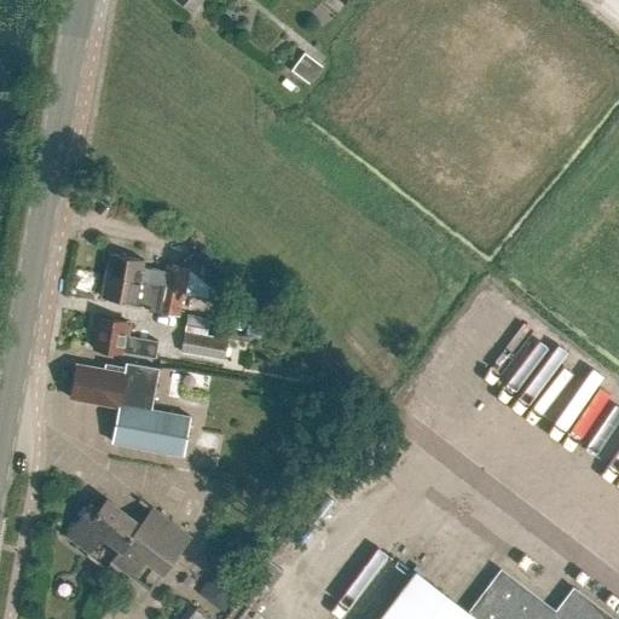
[(173,0),(192,13),(202,0),(173,0)]
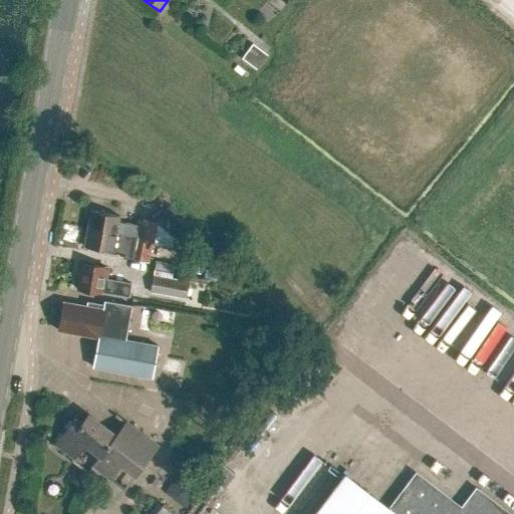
[(243,57),(258,68),(269,53),(254,43),(243,57)]
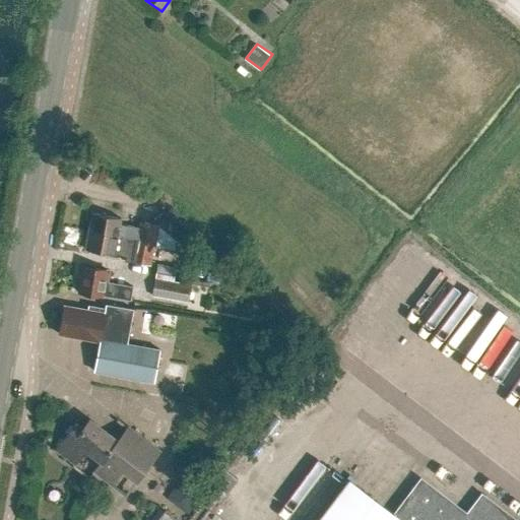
[(166,214),(167,219),(174,224),(181,215),(171,207),(166,214)]
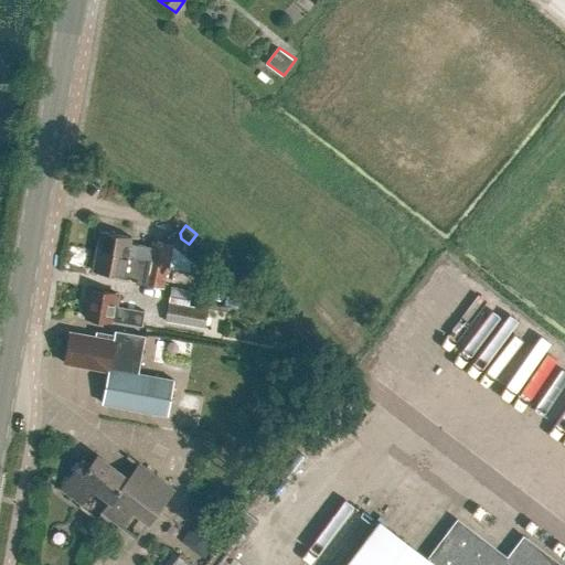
[(97,254),(167,265),(169,247),(150,244),(149,248),(131,246),(132,238),(100,233),(97,254)]
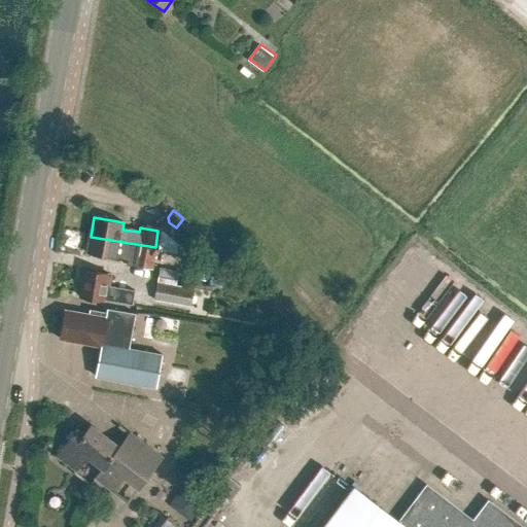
[(133,267),(151,270),(155,247),(91,237),(88,255),(116,260),(117,254),(135,257),(133,267)]
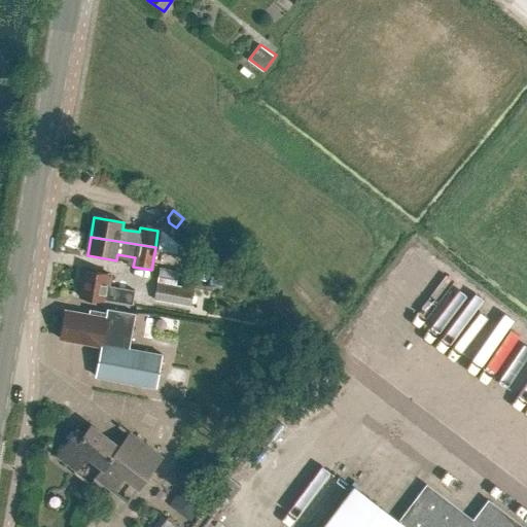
[(153,302),(190,308),(194,289),(176,286),(178,273),(160,269),(153,302)]
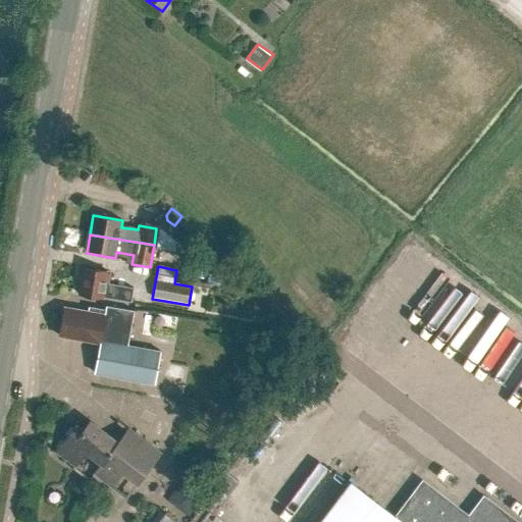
[(81,270),(76,294),(131,303),(133,290),(109,285),(111,275),(81,270)]
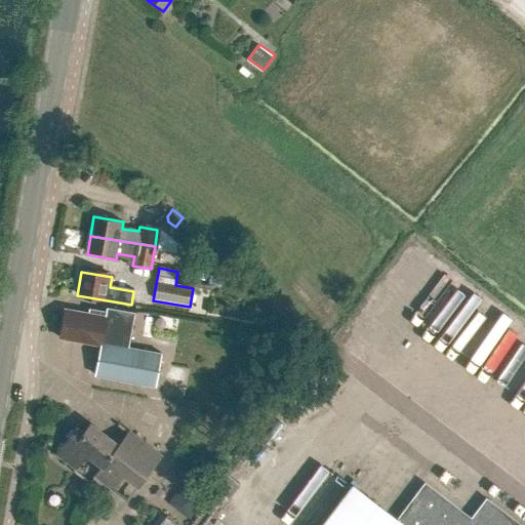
[(94,374),(156,386),(161,354),(128,348),(134,312),(107,307),(106,312),(89,309),(88,313),(65,309),(59,337),(101,345),(94,374)]
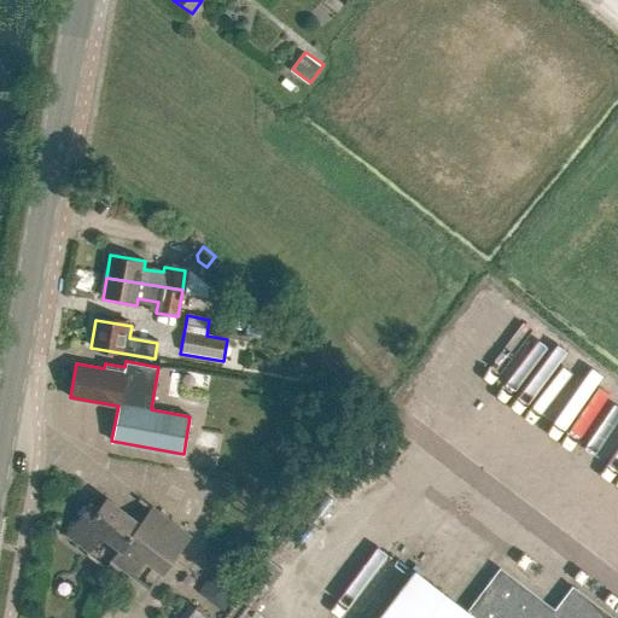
[(530,426),(566,377),(557,369),(520,419),(530,426)]
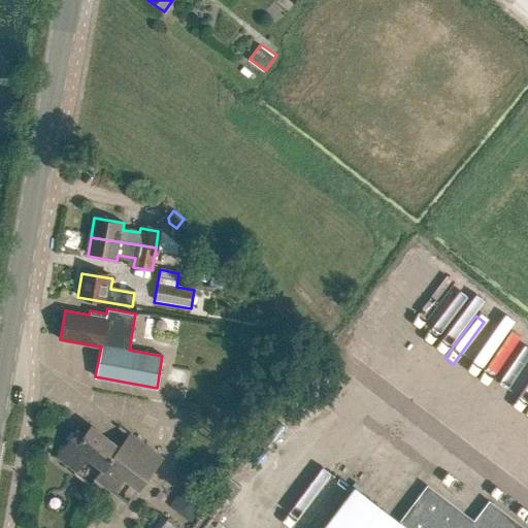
[(95,481),(112,494),(129,471),(144,483),(161,460),(129,435),(119,450),(91,427),(84,437),(76,431),(56,458),(76,473),(87,459),(102,471),(95,481)]
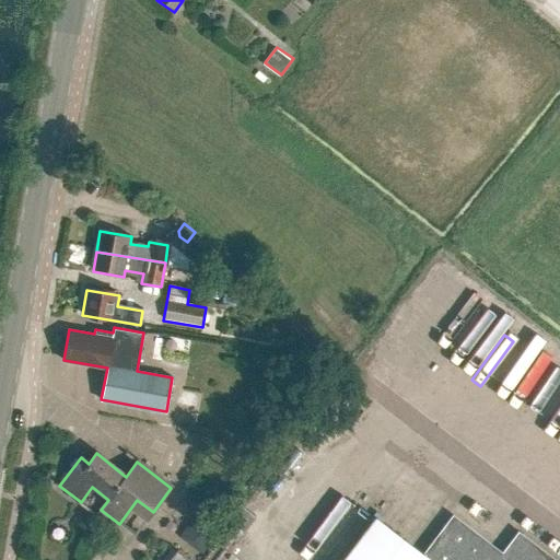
[(232,527),(245,537),(259,518),(247,509),(232,527)]
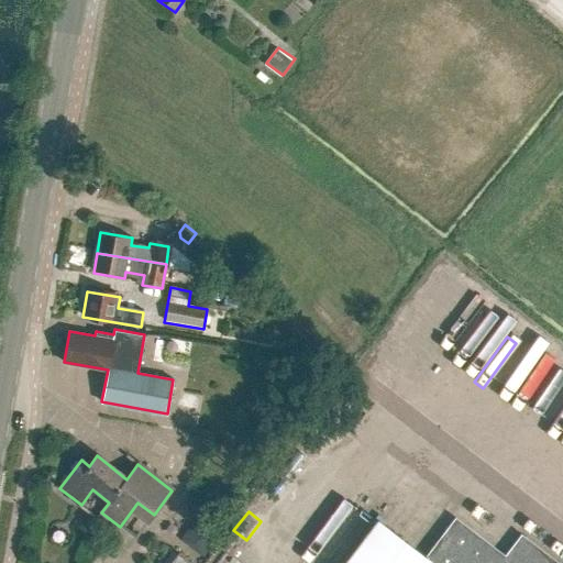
[(203,558),(221,536),(199,518),(181,540),(203,558)]
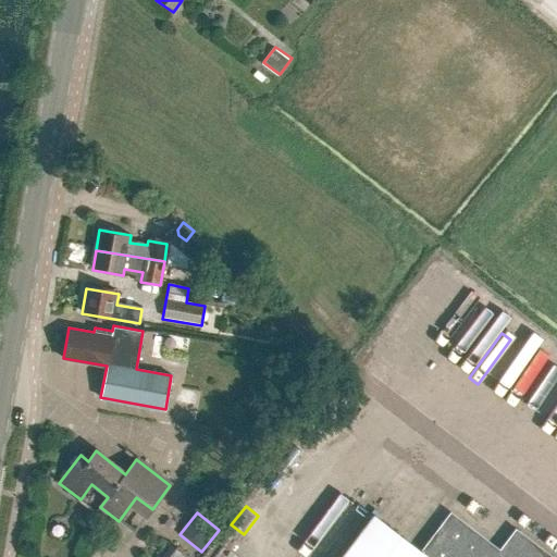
[(373,516),(342,556),(551,556),(516,530),(499,552),(450,514),(421,553),(373,516)]
